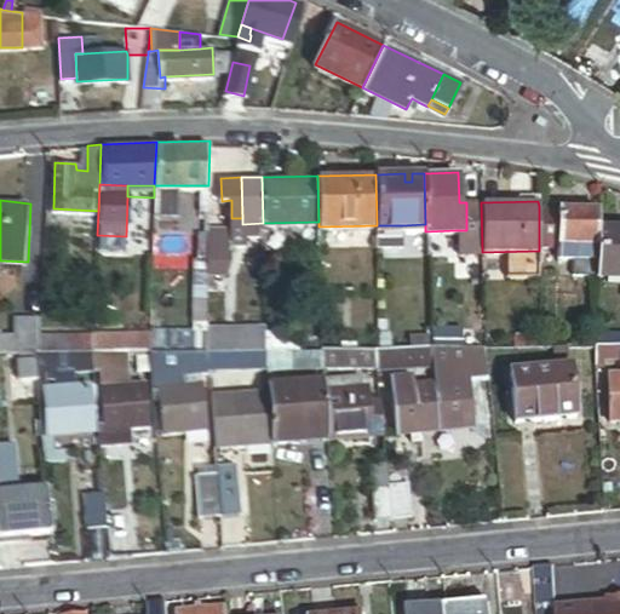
[(481,202),(466,202),(466,230),(455,230),(457,252),(482,251),(481,202)]
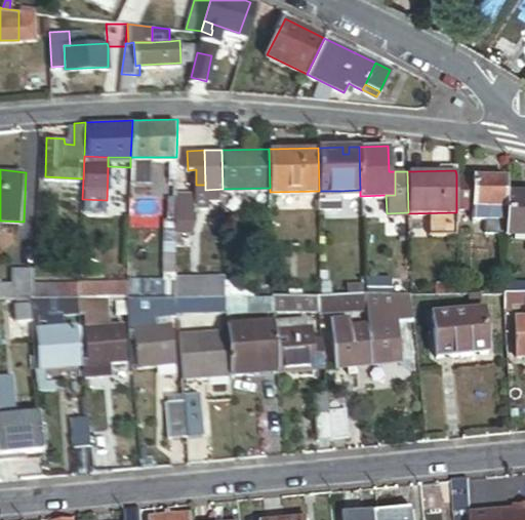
[(474,174),(456,174),(456,208),(473,208),(473,205),(474,174)]
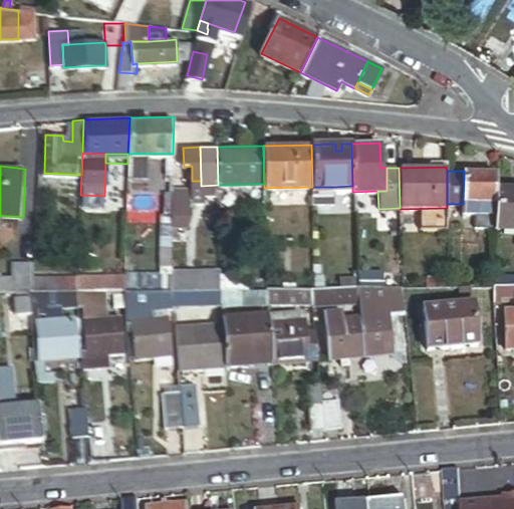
[(497,172),(464,171),(463,201),(496,202),(496,193),(496,189),(497,172)]
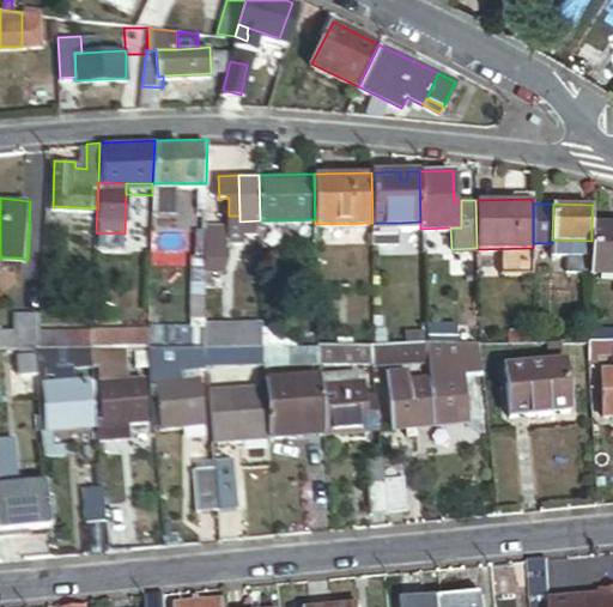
[(260,231),(260,220),(240,222),(240,216),(229,216),(229,225),(205,224),(205,230),(204,255),(204,269),(210,269),(220,269),(222,258),(228,258),(228,240),(242,240),(242,231),(260,231)]
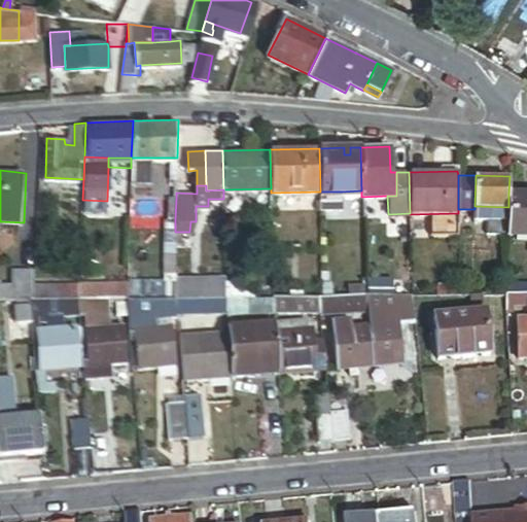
[(342,192),(320,192),(320,206),(342,206),(342,192)]
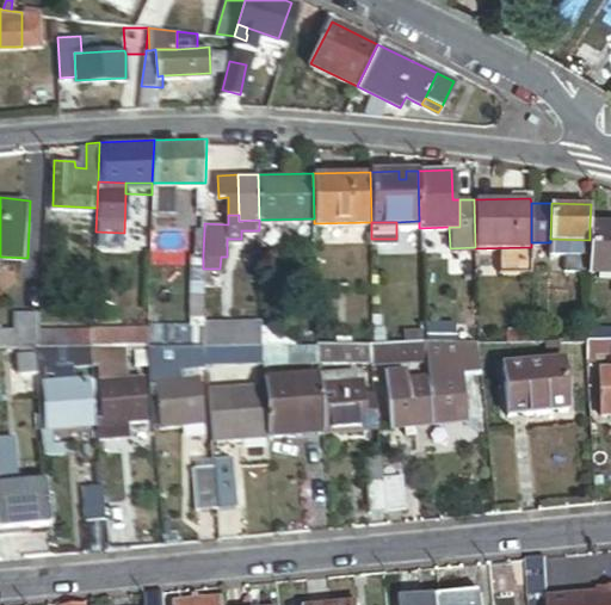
[(588,254),(588,270),(588,273),(610,273),(610,229),(590,229),(590,240),(588,254)]
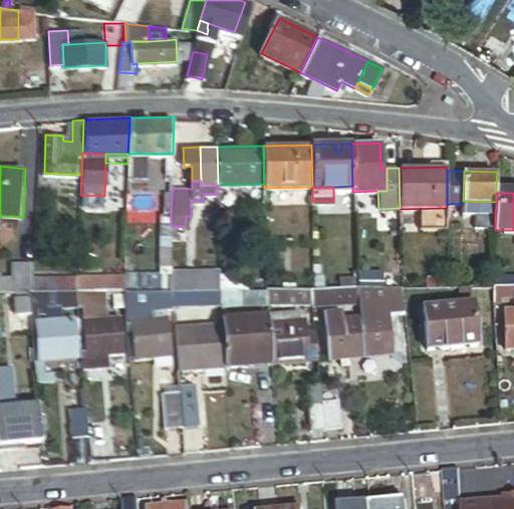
[(463,201),(463,204),(463,214),(482,214),(495,214),(496,202),(463,201)]
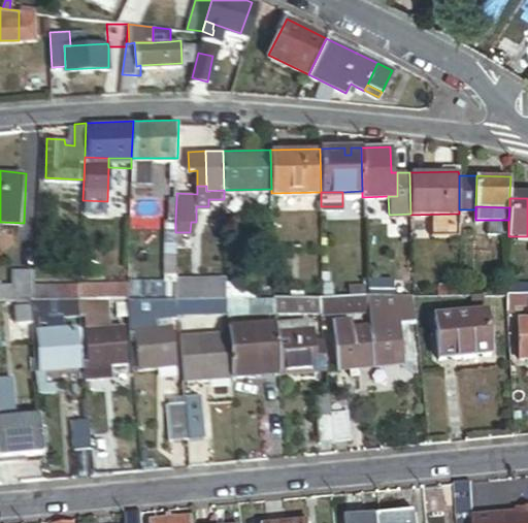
[(175,232),(175,220),(169,220),(165,220),(164,271),(174,272),(175,242),(175,232)]
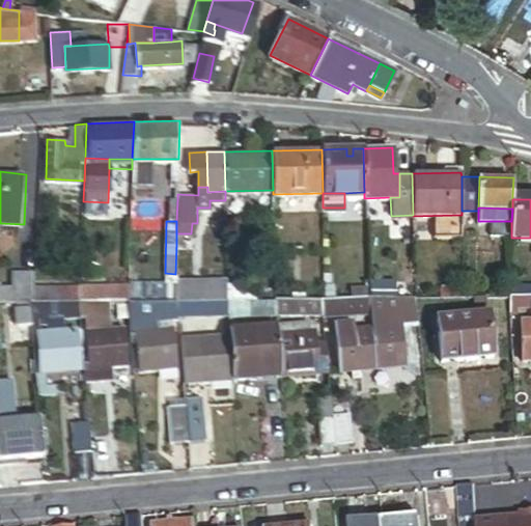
[(498,233),(511,234),(511,221),(498,221),(498,233)]
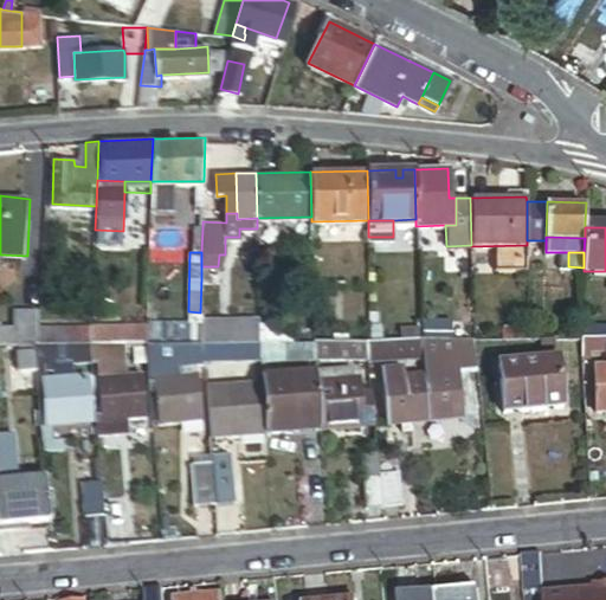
[(0,342),(17,342),(34,342),(34,310),(12,310),(12,328),(0,327),(0,342)]
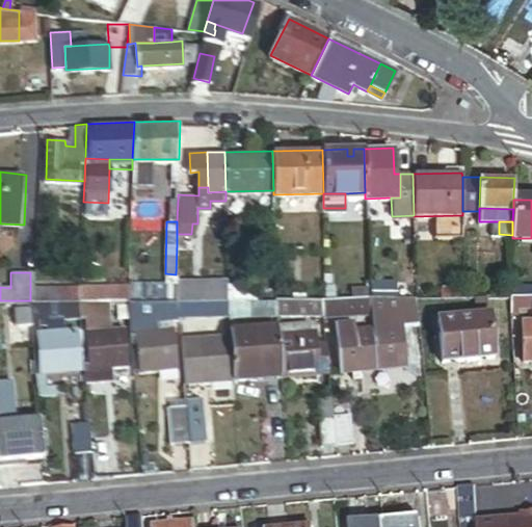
[(229,298),(228,278),(176,278),(176,283),(176,299),(229,298)]
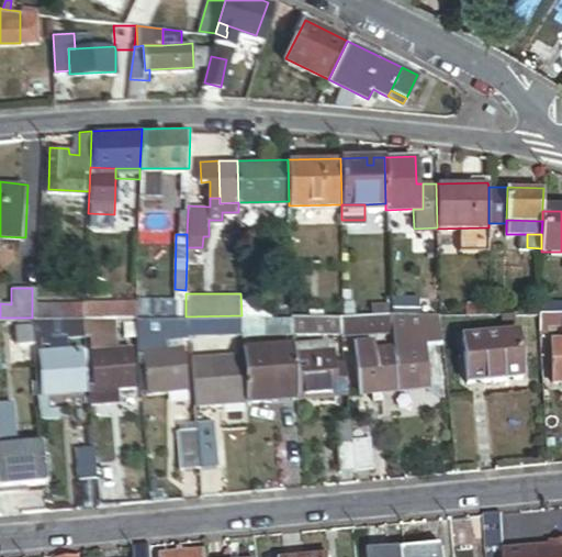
[(243,297),(243,315),(266,315),(267,315),(267,297),(243,297)]
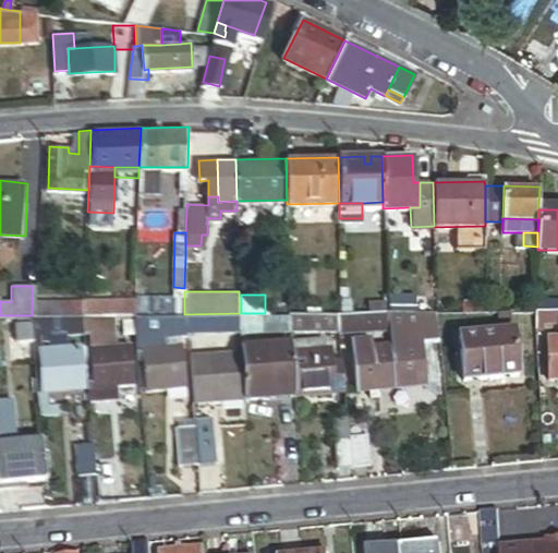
[(134,314),(184,314),(184,297),(134,298),(134,314)]
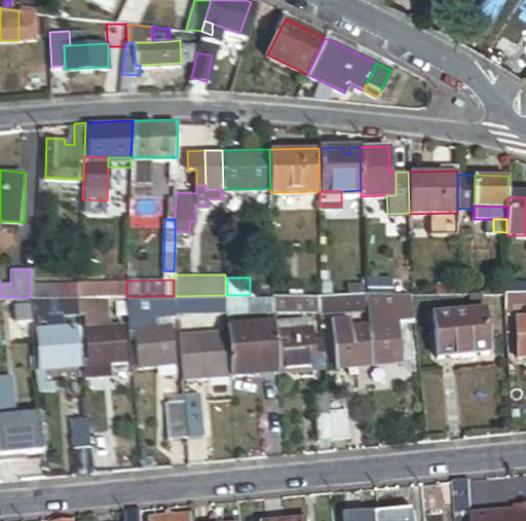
[(34,297),(78,297),(79,282),(35,282),(34,297)]
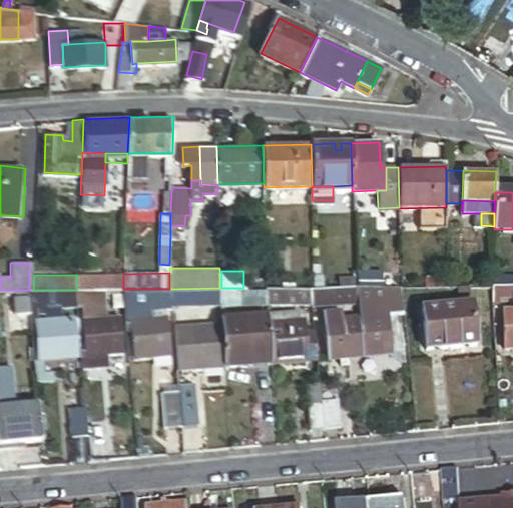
[(76,290),(92,290),(92,275),(77,275),(76,290)]
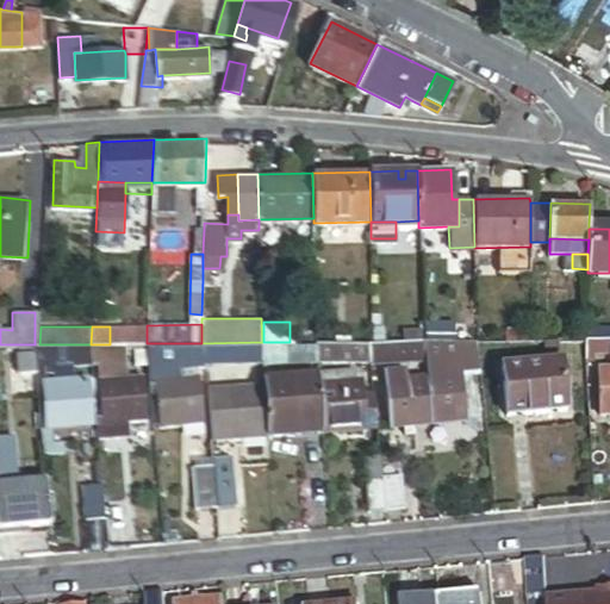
[(506,327),(506,338),(531,338),(531,328),(531,327),(506,327)]
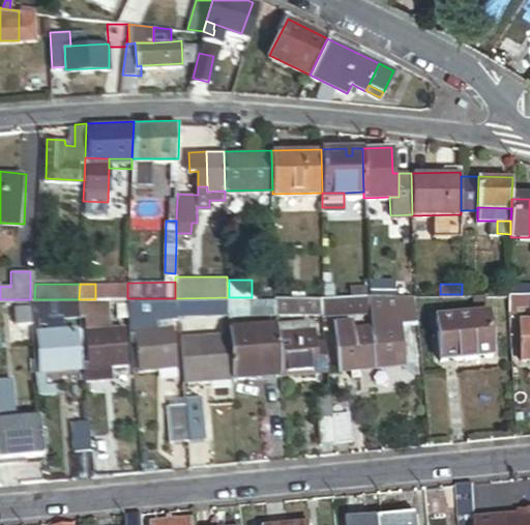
[(529,292),(509,293),(506,293),(507,304),(513,304),(529,303),(529,292)]
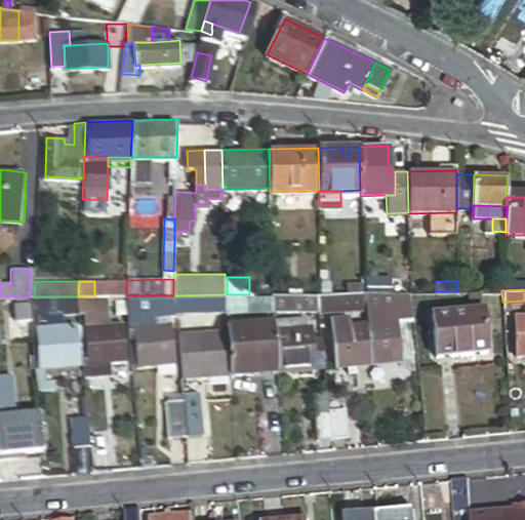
[(363,291),(317,293),(319,310),(365,310),(363,292),(363,291)]
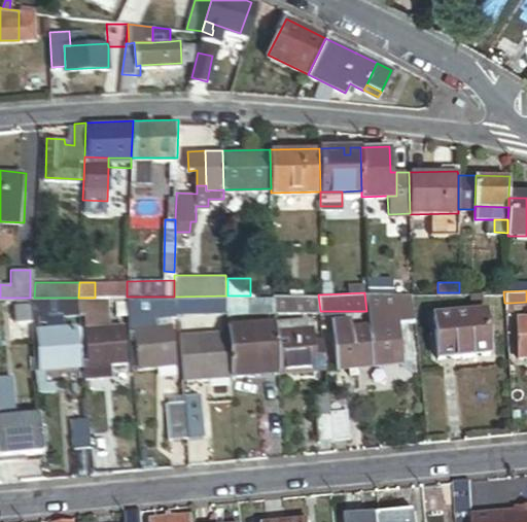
[(481,292),(469,292),(471,311),(483,310),(481,292)]
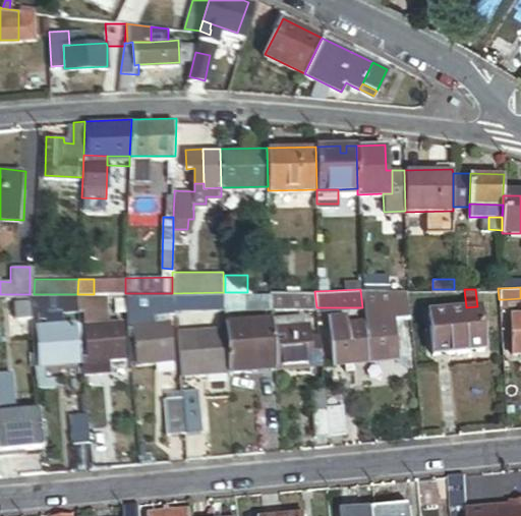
[(314,291),(270,290),(270,292),(271,306),(271,307),(316,307),(314,291)]
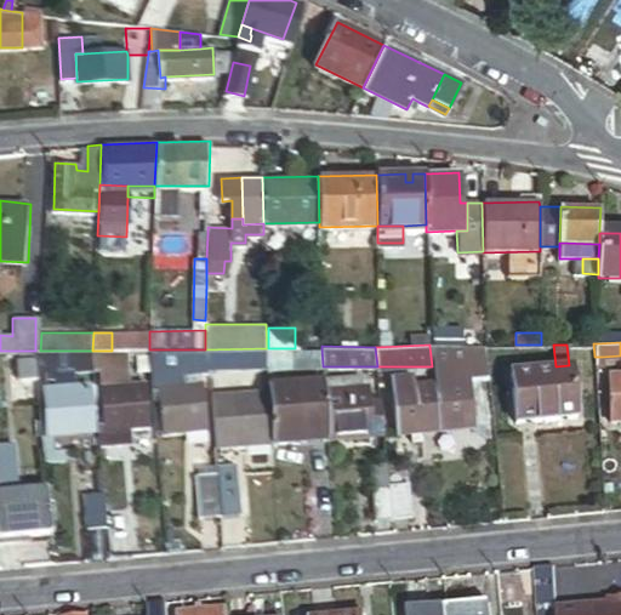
[(462,346),(429,346),(432,366),(463,366),(463,358),(462,346)]
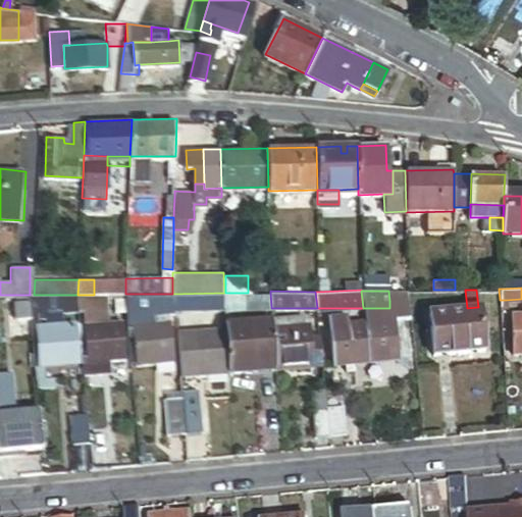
[(409,301),(408,291),(388,291),(389,301),(409,301)]
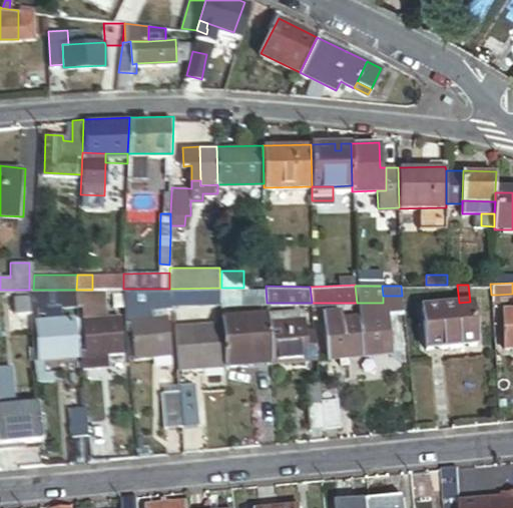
[(220,298),(220,288),(169,289),(170,299),(220,298)]
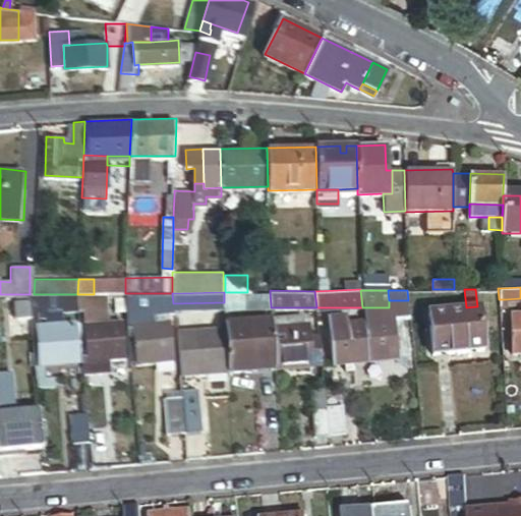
[(225,292),(224,292),(224,302),(224,305),(246,305),(246,292),(225,292)]
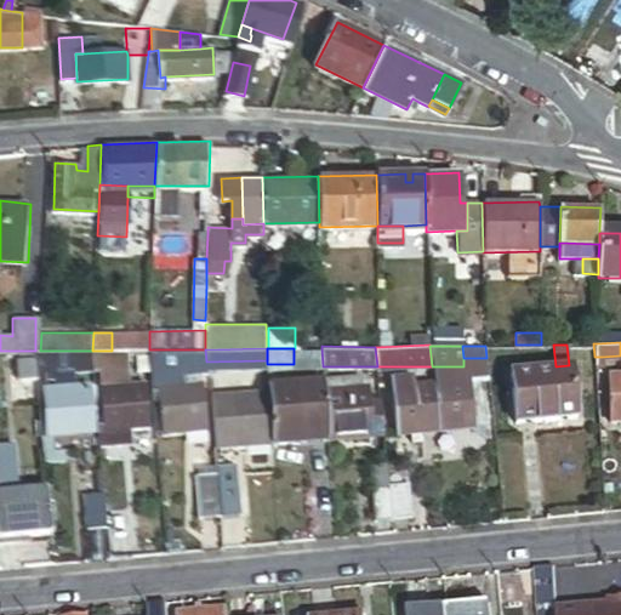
[(323,365),(322,348),(295,348),(294,348),(294,364),(323,365)]
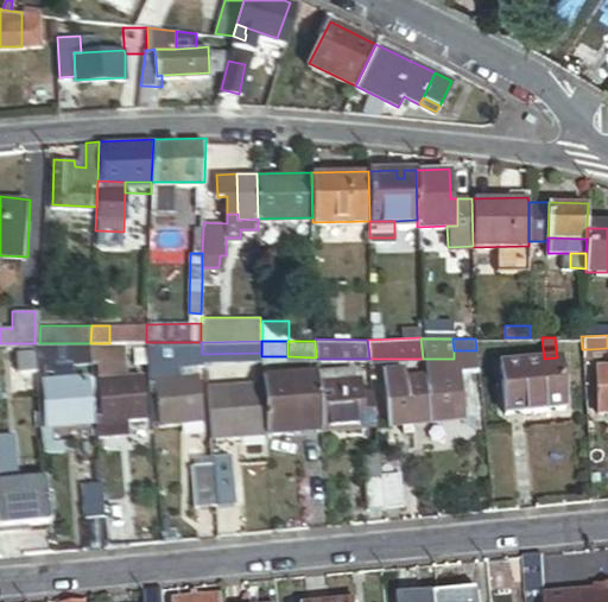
[(147,356),(146,342),(109,343),(90,343),(92,362),(93,376),(99,375),(141,373),(149,372),(147,356)]
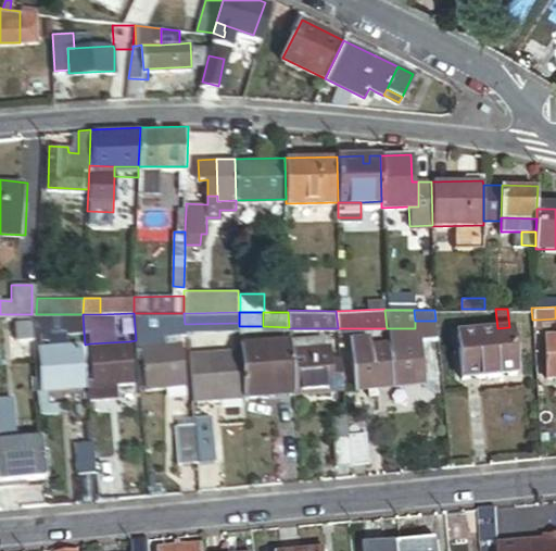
[(185,324),(184,313),(134,313),(135,326),(185,327),(185,324)]
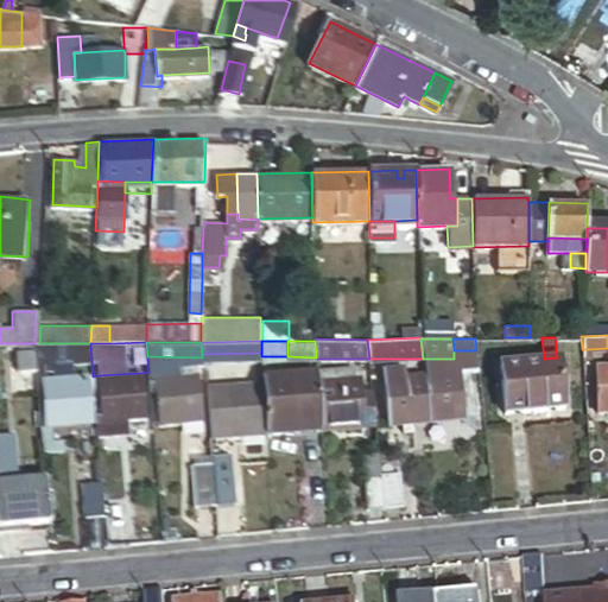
[(36,357),(35,343),(17,343),(20,373),(37,371),(36,357)]
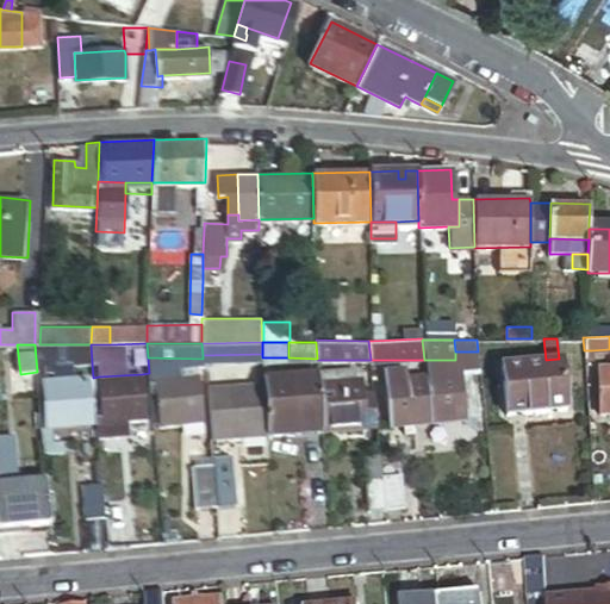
[(92,363),(91,344),(39,344),(35,344),(36,359),(51,359),(53,362),(85,362),(85,365),(92,363)]
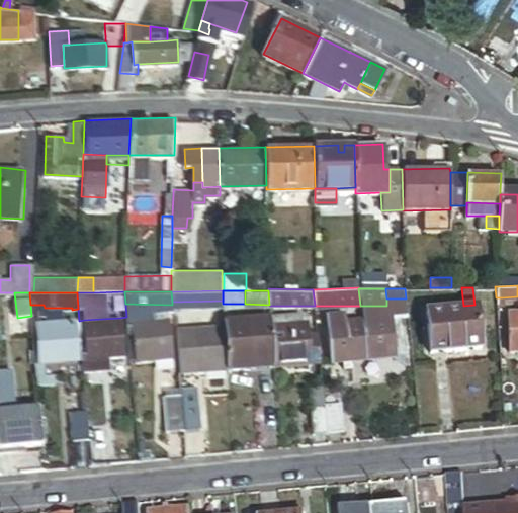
[(172,305),(125,304),(126,317),(128,331),(133,330),(133,323),(152,321),(151,313),(173,311),(172,305)]
